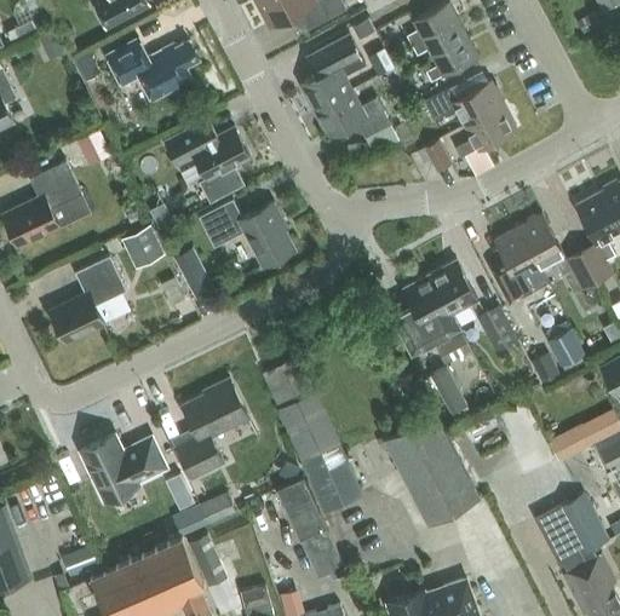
[(108,0),(95,7),(107,30),(149,7),(144,0),(108,0)]
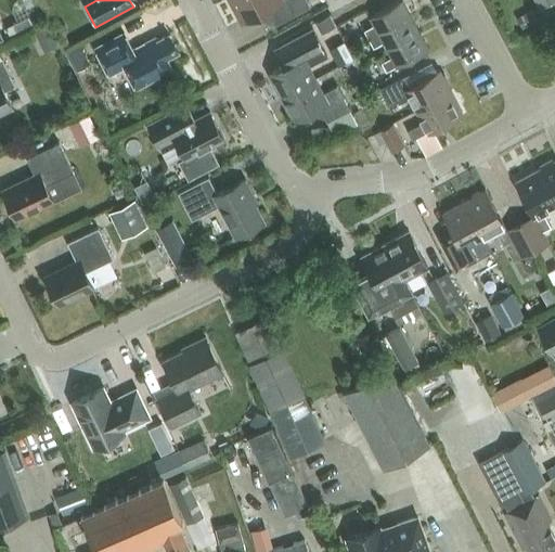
[(230,0),(229,1),(241,24),(271,9),(280,25),(310,9),(305,0),(284,0),(282,1),(281,0),(230,0)]
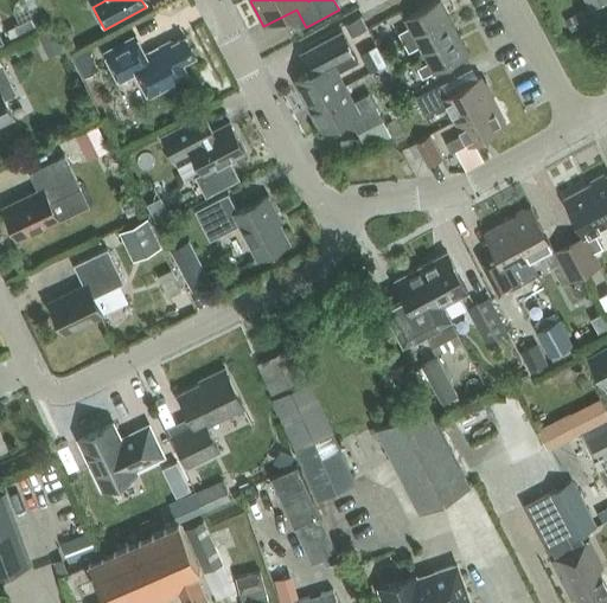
[(606,0),(582,0),(589,12),(606,1),(606,0)]
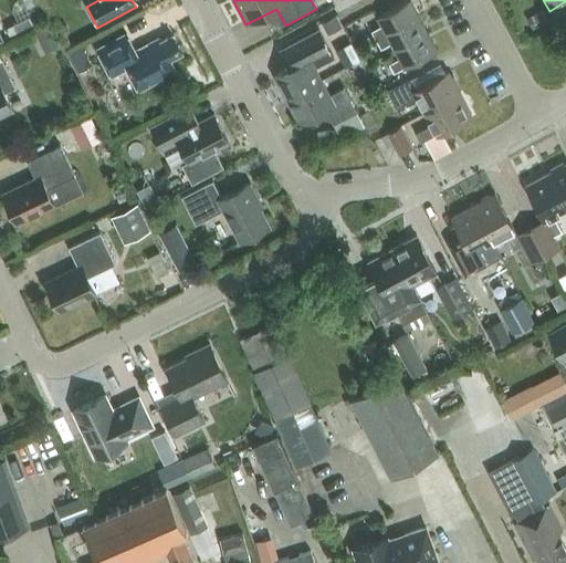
[(375,43),(418,20),(409,2),(376,19),(380,28),(370,33),(375,43)]
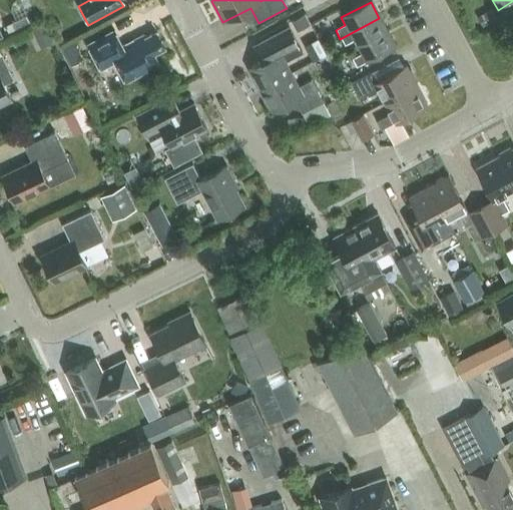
[(311,26),(305,16),(291,23),(297,34),(311,26)]
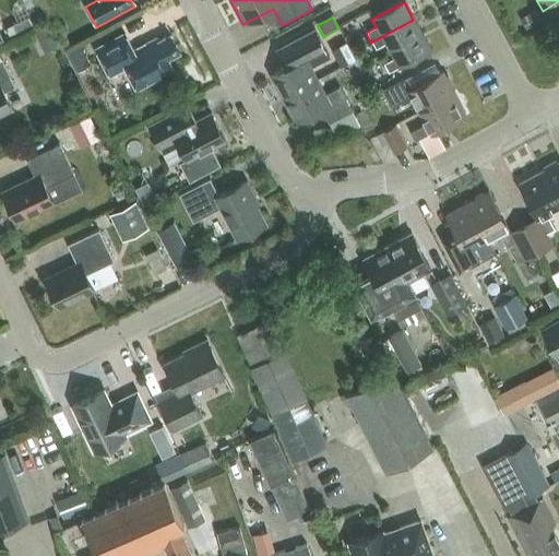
[(390,52),(421,35),(413,20),(370,43),(376,51),(387,46),(390,52)]
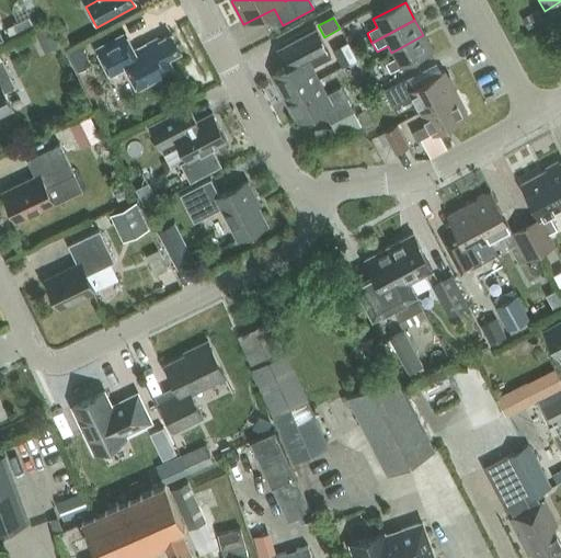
[(34,33),(45,54),(57,47),(47,27),(34,33)]
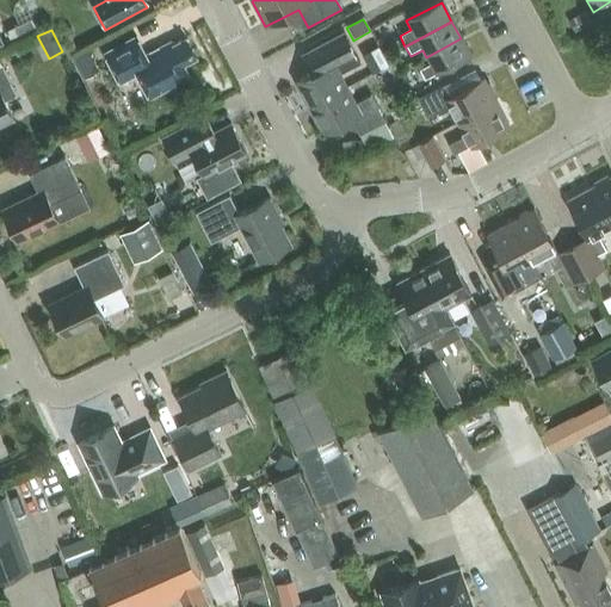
[(309,110),(347,90),(338,73),(362,61),(345,30),(302,53),(314,74),(296,84),(309,110)]
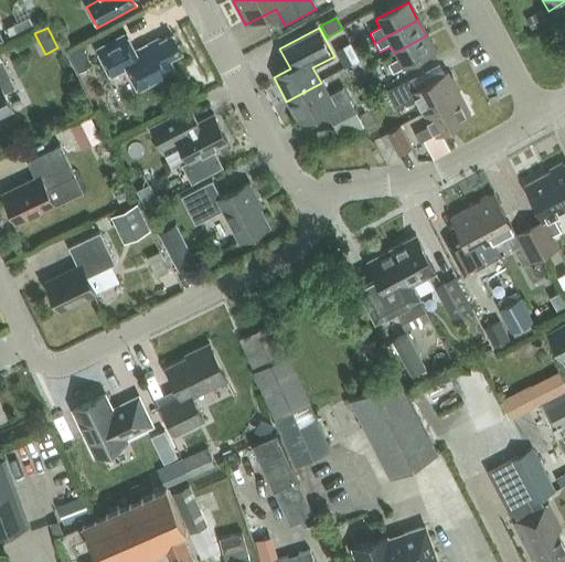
[(426,35),(394,53),(398,61),(387,65),(393,75),(403,70),(404,71),(436,54),(426,35)]
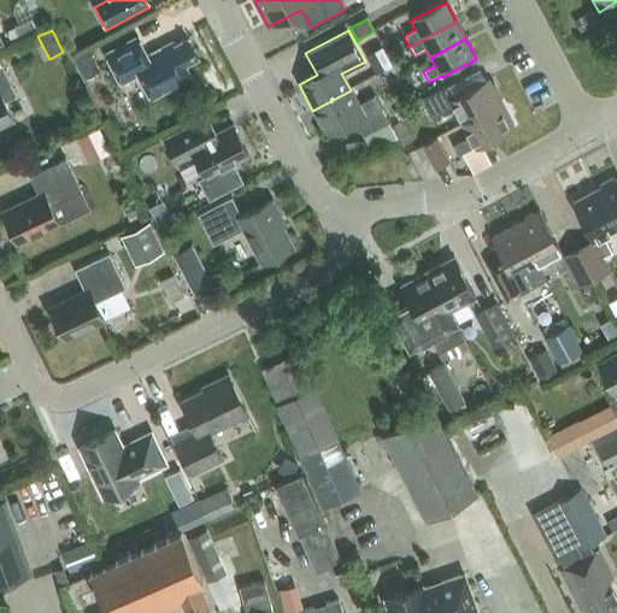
[(184,68),(198,60),(188,41),(175,47),(172,45),(147,58),(137,40),(105,57),(122,87),(137,77),(151,102),(192,81),(184,68)]
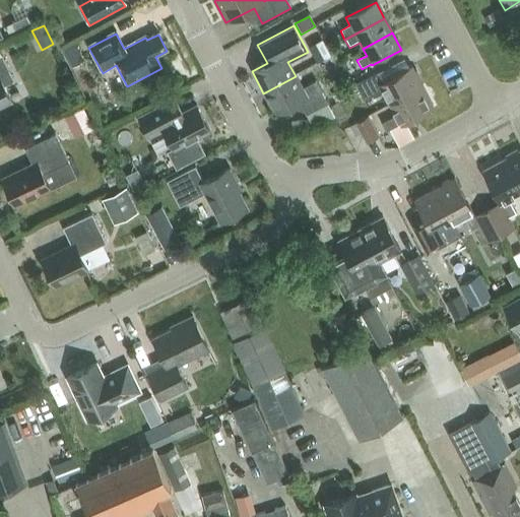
[(73,43),(62,49),(67,58),(78,52),(73,43)]
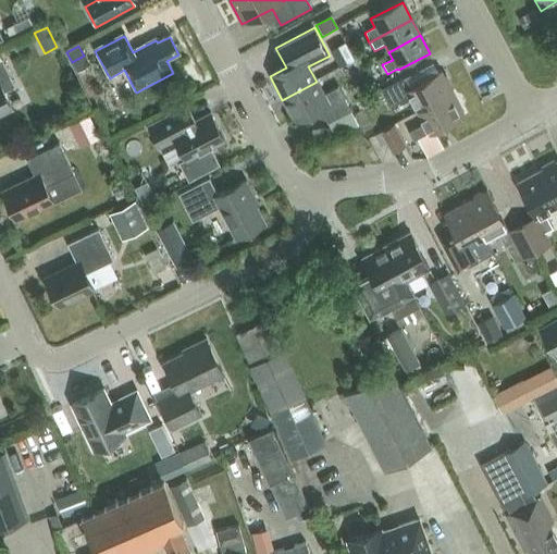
[(0,117),(12,111),(3,94),(14,88),(2,64),(0,65),(0,117)]
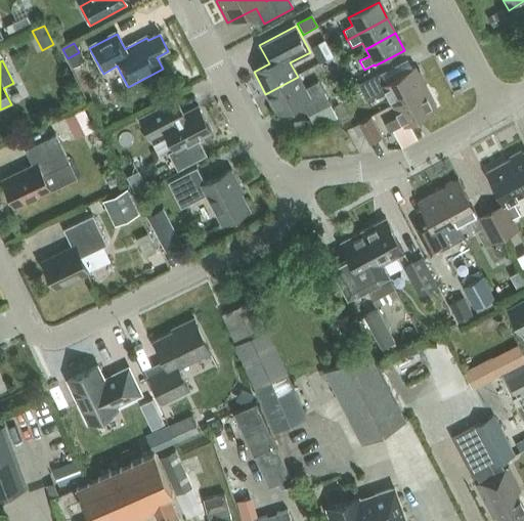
[(393,106),(426,89),(416,69),(385,84),(380,74),(357,86),(367,105),(387,95),(393,106)]
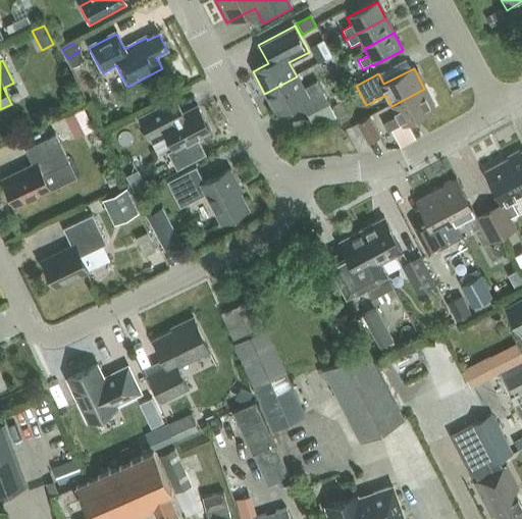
[(297,76),(264,94),(275,115),(300,102),(307,116),(328,105),(317,83),(304,90),(297,76)]
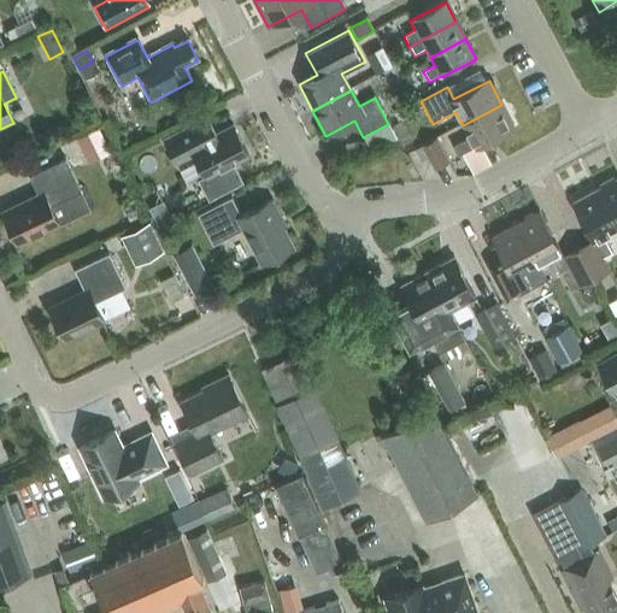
[(501,105),(463,125),(470,139),(452,147),(458,158),(513,128),(501,105)]
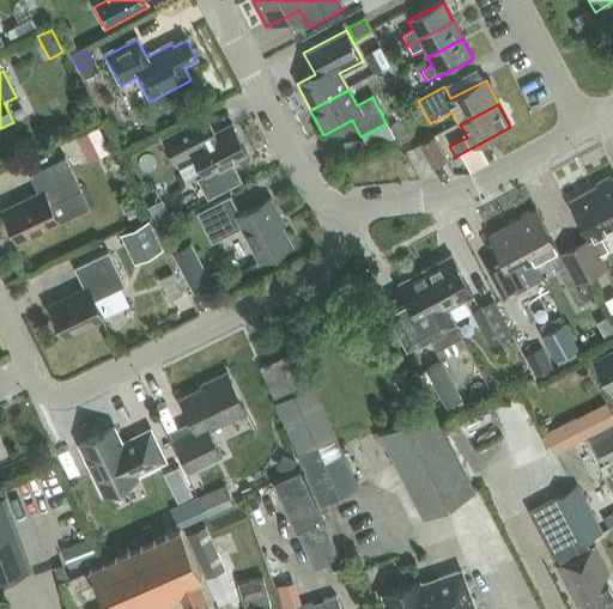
[(193,156),(202,175),(196,178),(208,199),(241,181),(232,164),(247,156),(231,127),(216,135),(206,119),(163,141),(175,164),(193,156)]
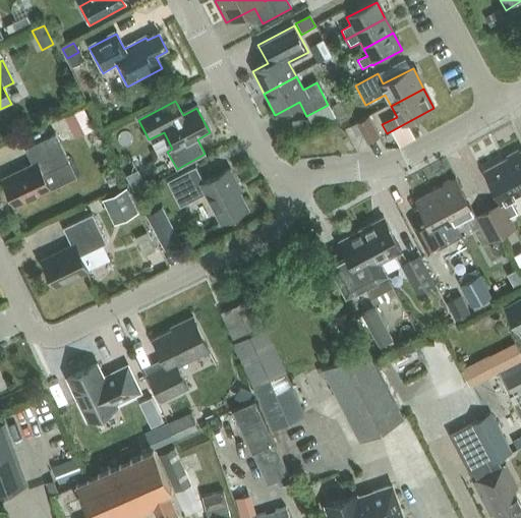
[(89,105),(68,114),(79,138),(100,129),(89,105)]
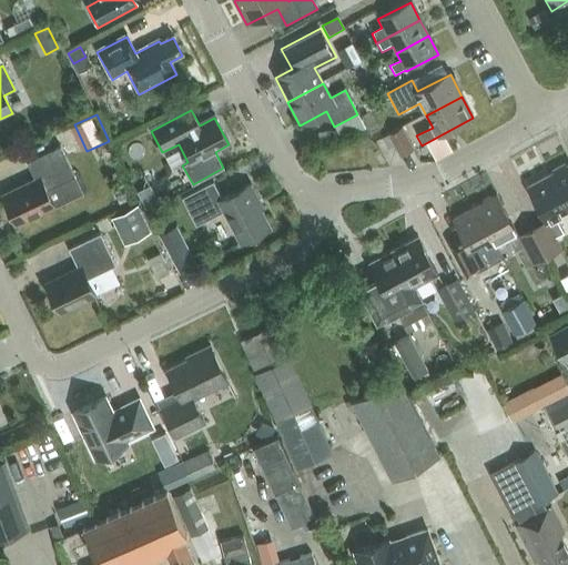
[(401,157),(414,149),(401,127),(382,138),(388,150),(395,145),(401,157)]
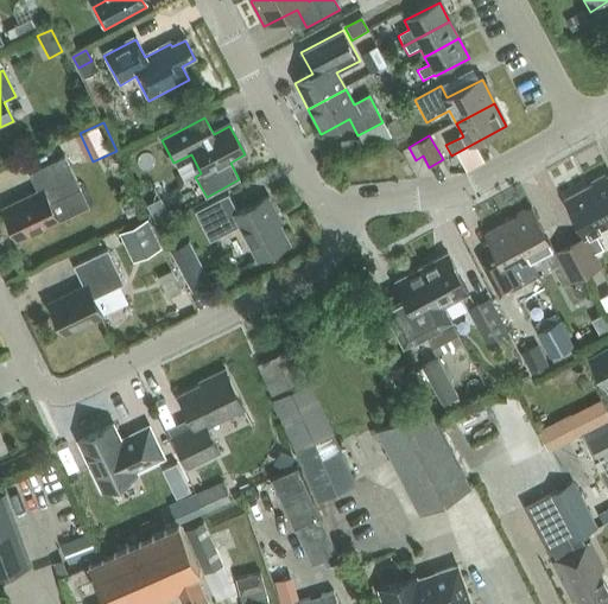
[(18,241),(58,222),(50,204),(80,190),(64,159),(30,176),(38,194),(2,210),(18,241)]
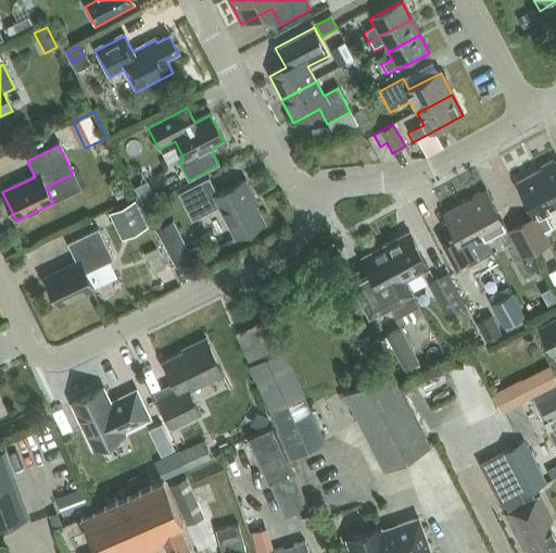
[(555,163),(538,173),(555,208),(555,163)]
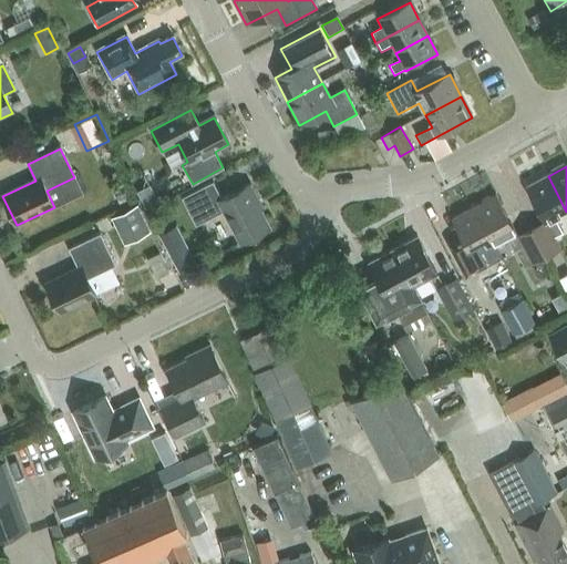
[(555,218),(566,212),(548,176),(526,188),(545,224),(531,231),(545,257),(558,249),(553,239),(563,234),(555,218)]
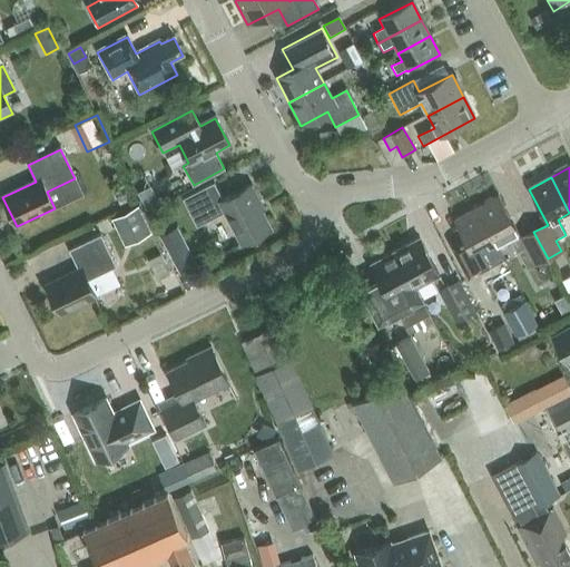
[(242,246),(272,231),(258,206),(261,205),(252,186),(223,202),(214,184),(182,201),(197,228),(225,214),(242,246)]
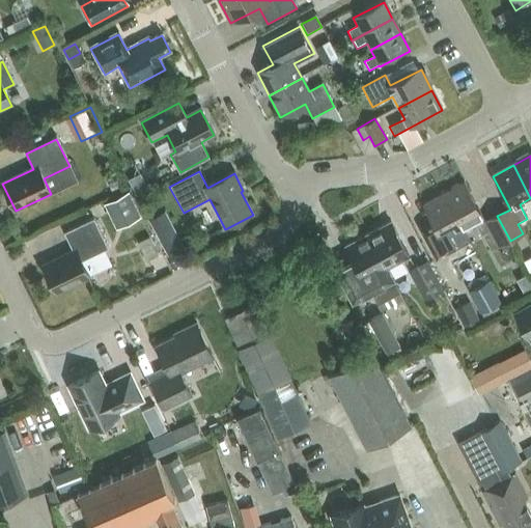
[(497,247),(510,241),(497,216),(484,223),(465,185),(445,195),(462,228),(474,222),(480,235),(488,231),(497,247)]
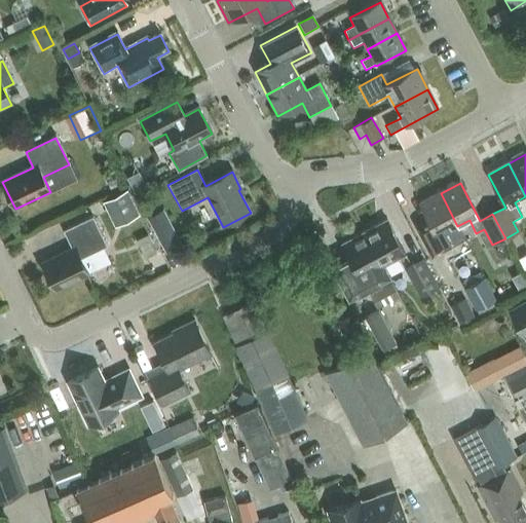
[(127,191),(106,202),(118,227),(140,216),(127,191)]
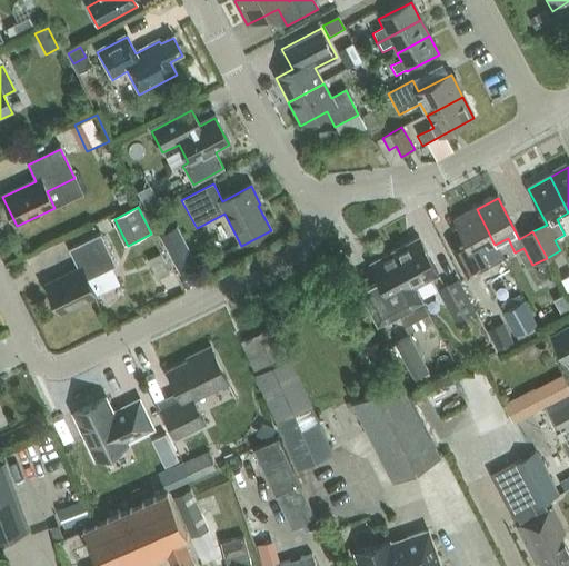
[(495,245),(477,209),(455,220),(463,239),(449,246),(467,280),(502,261),(495,245)]
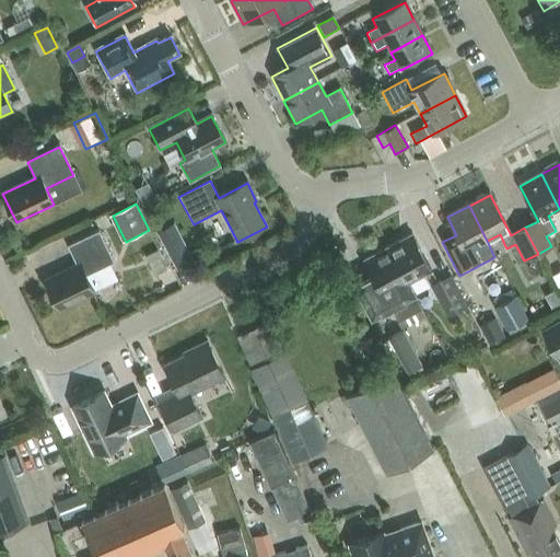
[(73,242),(104,229),(100,219),(69,232),(73,242)]
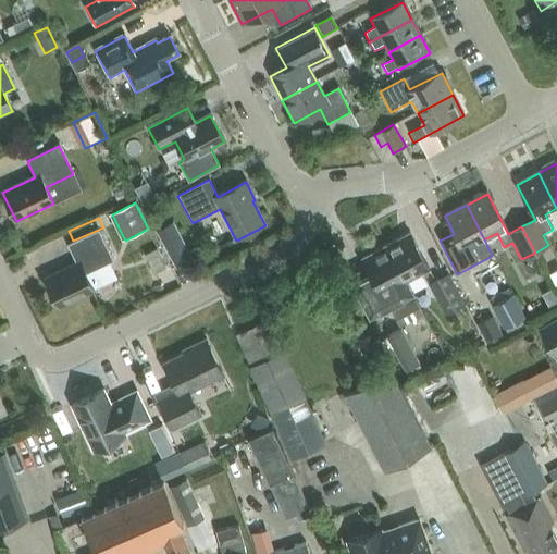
[(176,270),(193,261),(173,223),(157,232),(176,270)]
